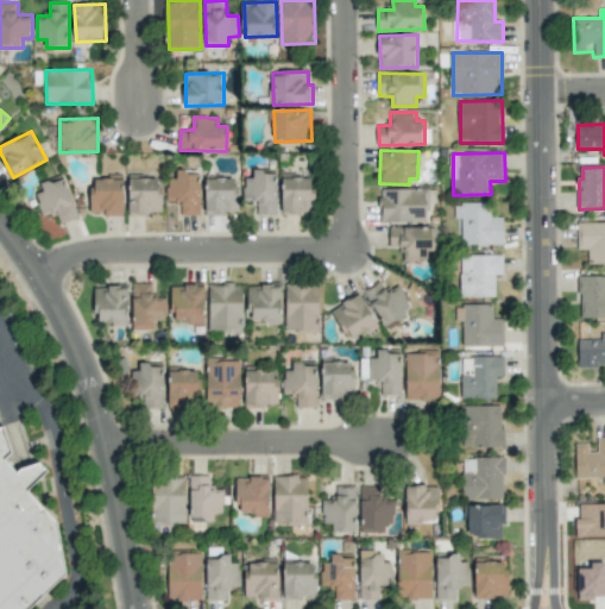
[(200,215),(201,170),(178,170),(178,179),(169,179),(169,202),(183,202),(183,215),(200,215)]
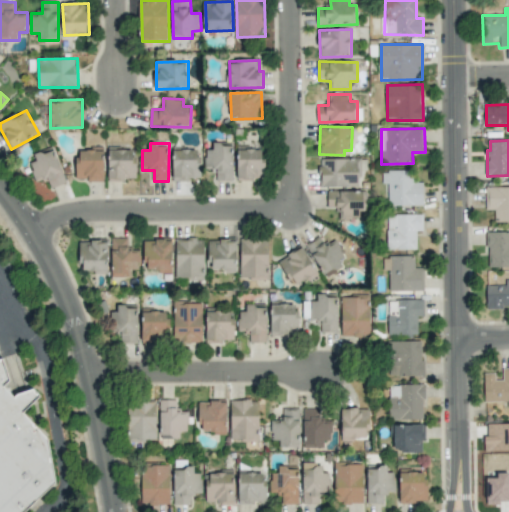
[(234,181),(234,144),(214,144),(214,150),(207,150),(207,169),(218,168),(218,181),(234,181)]
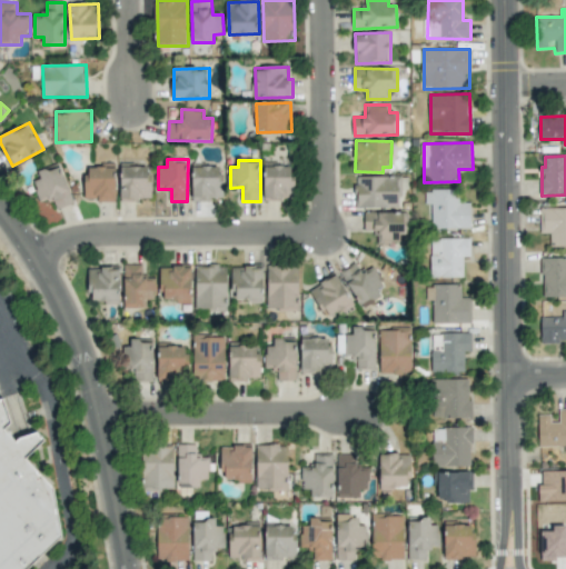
[(266,163),(266,199),(295,199),(296,165),(266,163)]
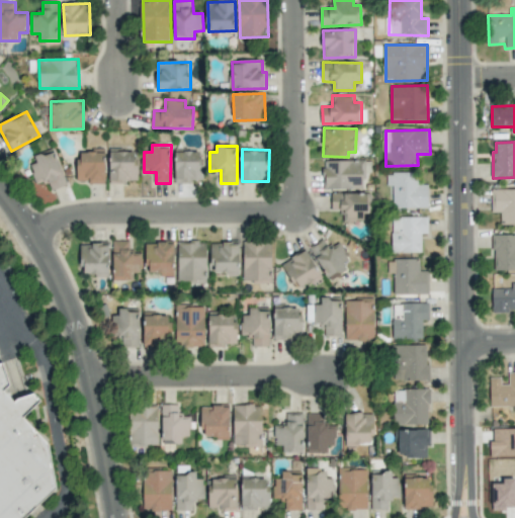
[(40,184),(49,181),(53,191),(69,185),(56,150),(31,159),(40,184)]
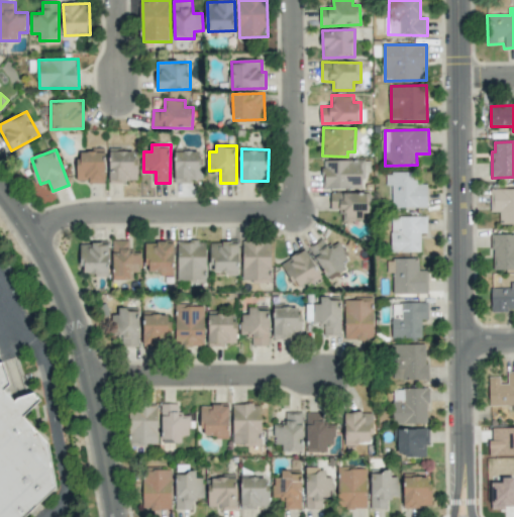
[(111,183),(138,182),(137,150),(110,151),(111,183)]
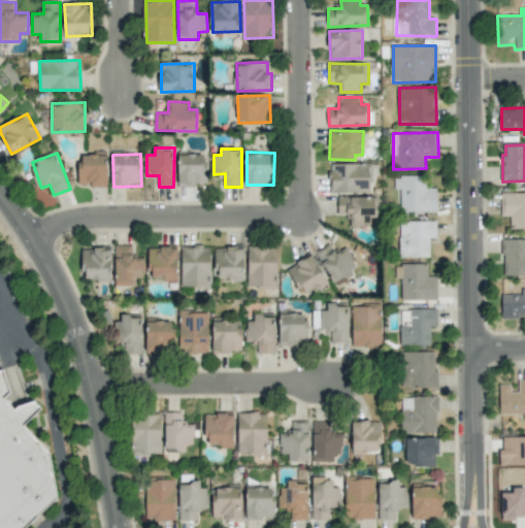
[(80,187),(108,186),(107,155),(80,156),(80,187)]
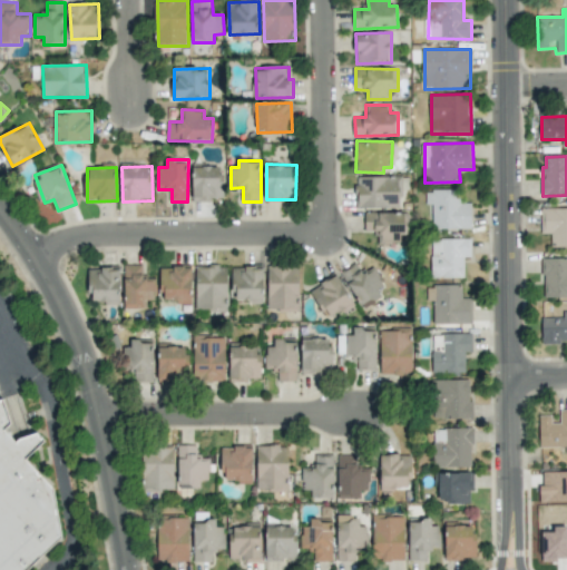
[(224,199),(224,167),(194,167),(195,200),(224,199)]
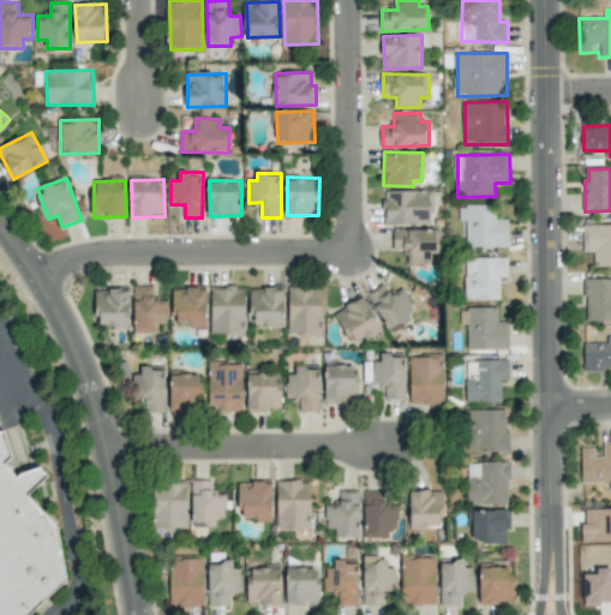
[(509,248),(510,220),(497,220),(497,206),(461,204),(461,220),(468,221),(468,246),(509,248)]
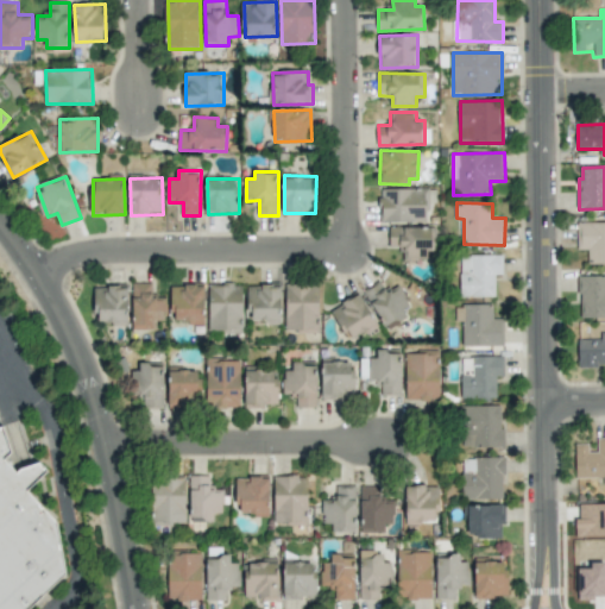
[(604,221),(579,221),(579,250),(590,250),(590,265),(604,265),(604,221)]
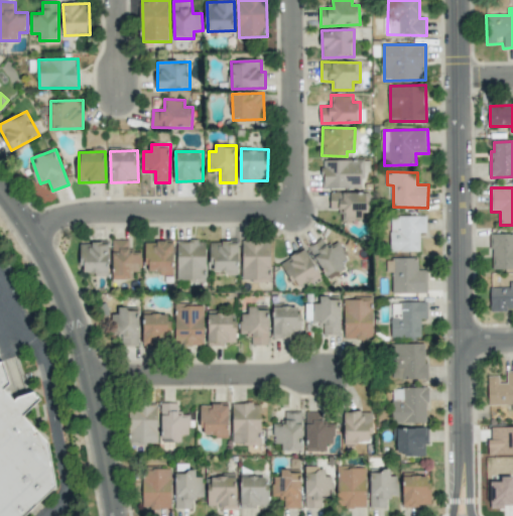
[(332,191),(332,210),(344,210),(343,221),(368,221),(369,192),(332,191)]
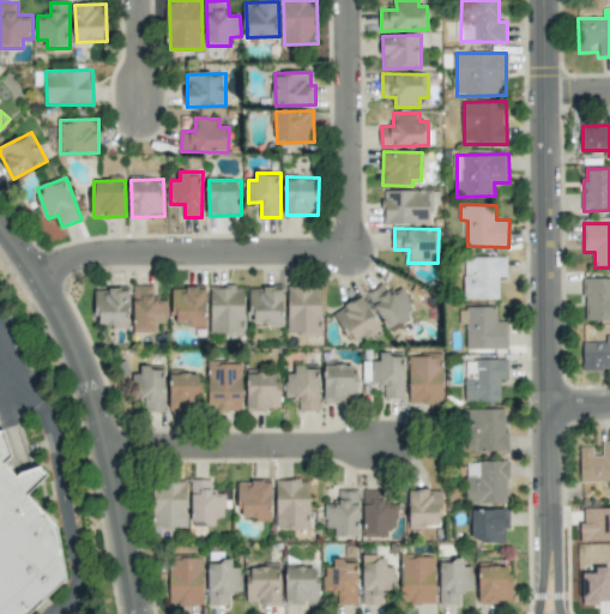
[(508,257),(465,258),(466,300),(501,299),(501,277),(508,277),(508,257)]
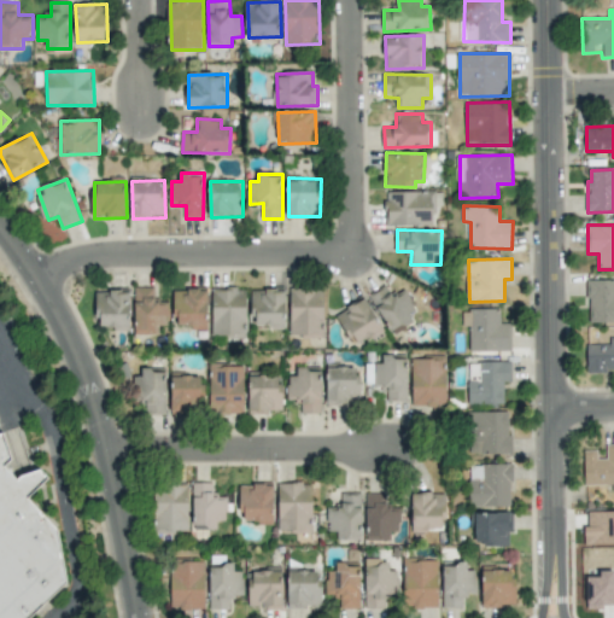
[(613,279),(590,281),(591,324),(613,321),(613,279)]
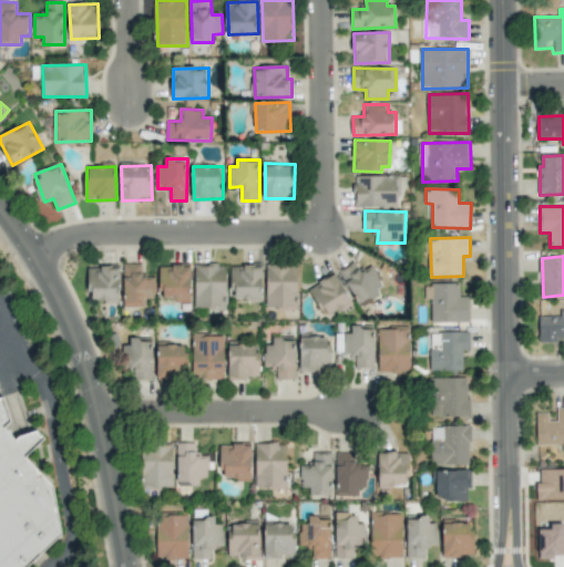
[(341,270),(362,308),(382,297),(378,288),(385,285),(373,266),(361,272),(356,261),(341,270)]
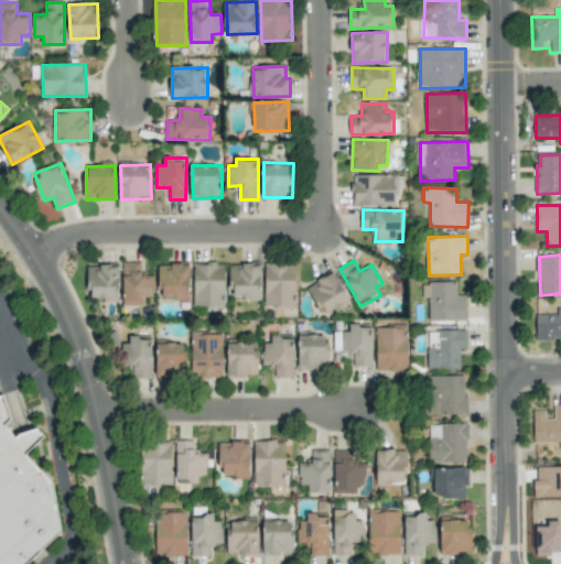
[(143,262),(125,262),(125,305),(147,305),(147,297),(155,297),(155,275),(143,275),(143,262)]
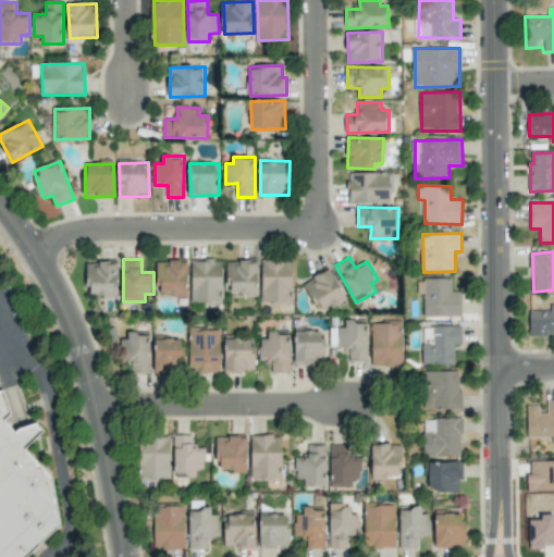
[(193,301),(224,301),(225,260),(194,259),(193,301)]
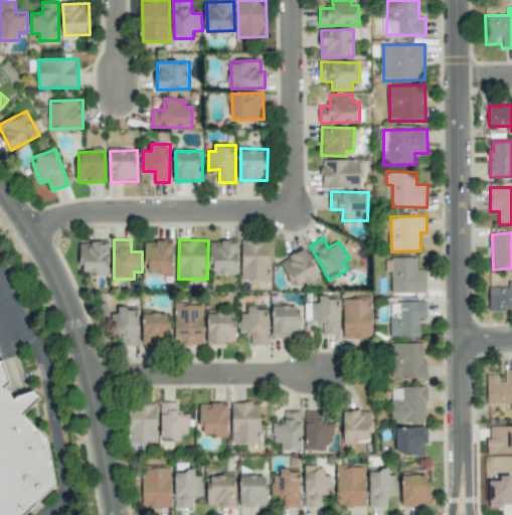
[(243,239),(243,281),(272,281),(272,240),(243,239)]
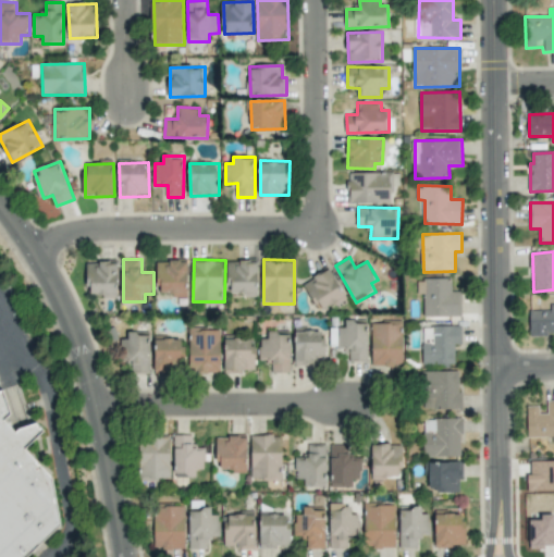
[(188,295),(189,261),(159,261),(159,295),(188,295)]
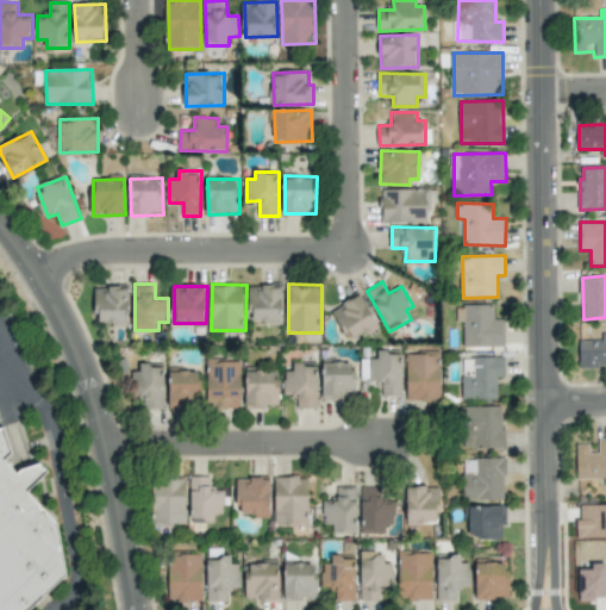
[(283,286),(251,286),(250,323),(282,324),(283,286)]
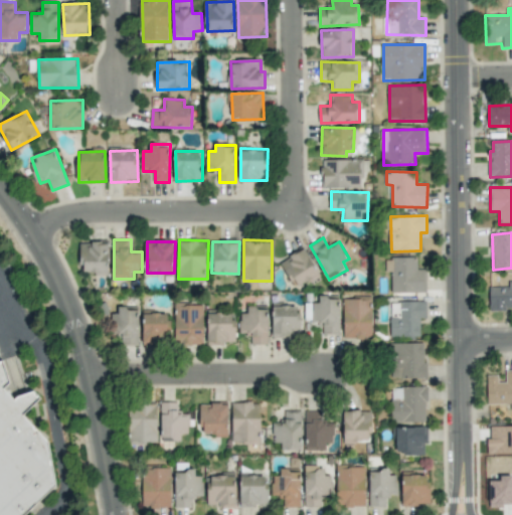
[(81,242),(82,274),(110,274),(110,242),(81,242)]
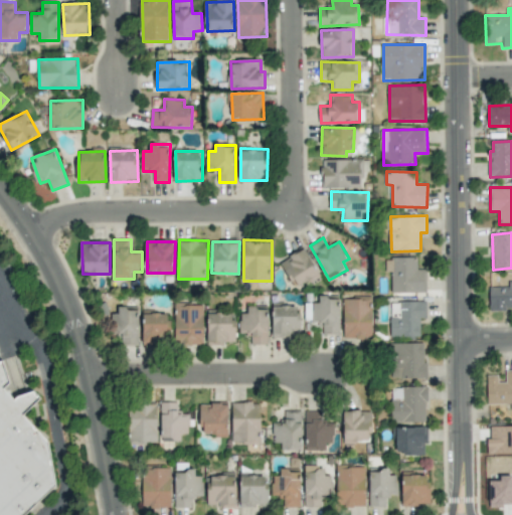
[(296,289),(321,277),(308,248),(283,261),(296,289)]
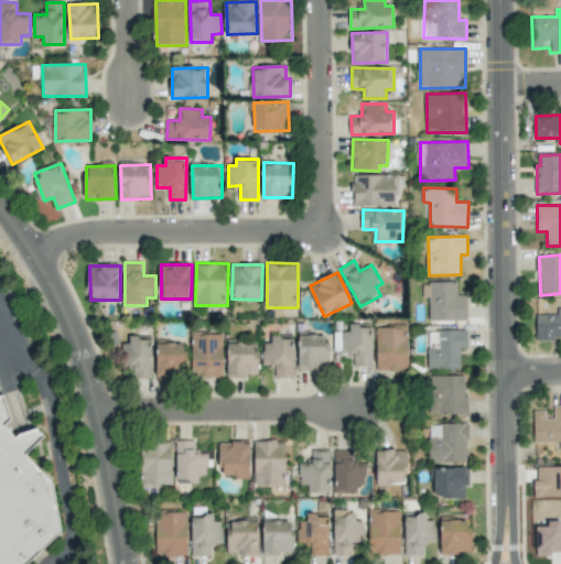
[(468,295),(459,295),(459,282),(424,283),(424,297),(431,297),(431,321),(468,321),(468,295)]
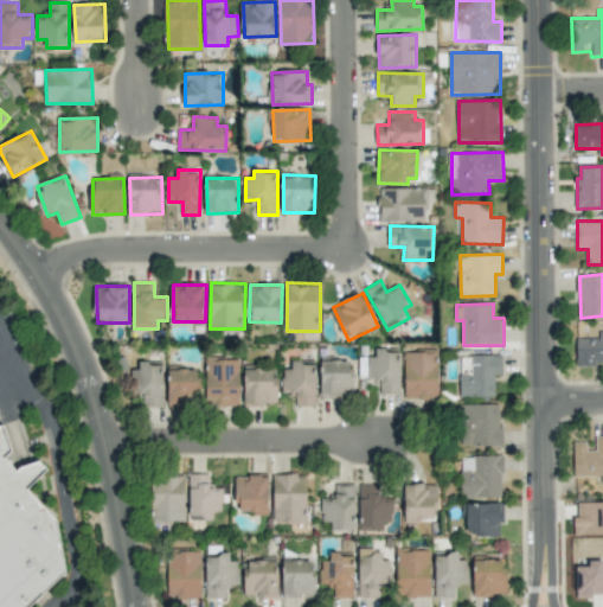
[(578,338),(578,363),(602,362),(602,331),(601,331),(601,338),(578,338)]
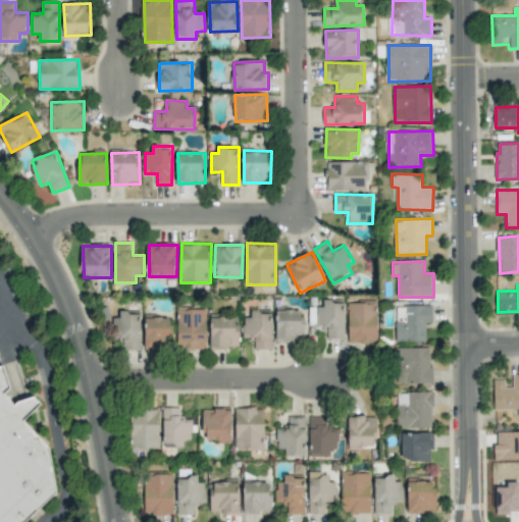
[(346,338),(346,302),(325,302),(324,307),(318,307),(317,325),(328,325),(328,338),(346,338)]
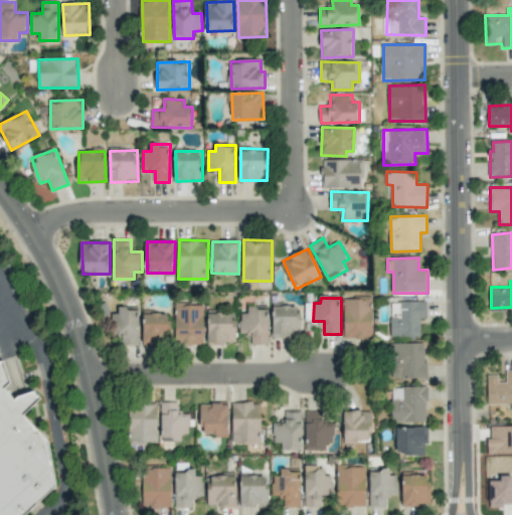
[(345,339),(373,339),(374,298),(345,298),(345,339)]
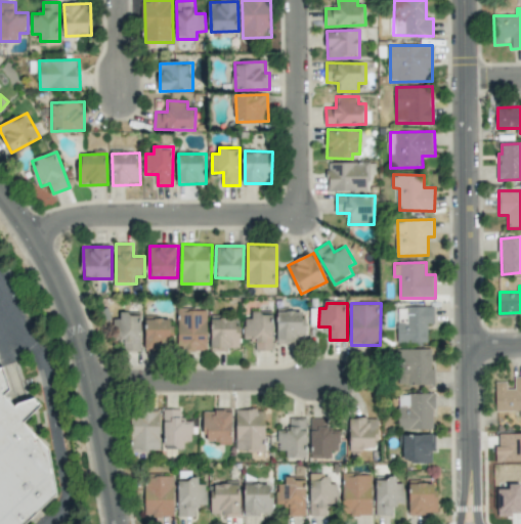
[(209,350),(208,309),(179,310),(180,351),(209,350)]
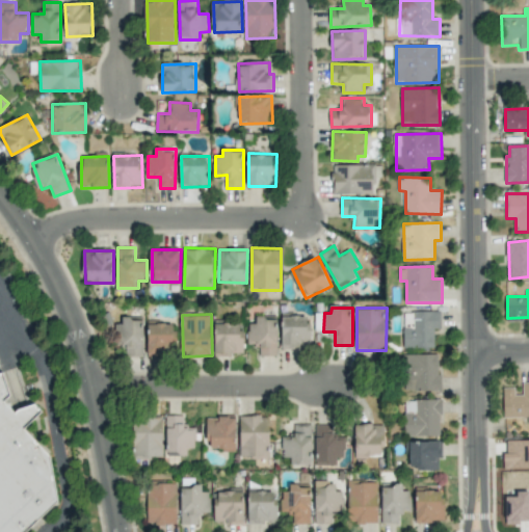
[(311,316),(283,316),(283,348),(311,348),(311,316)]
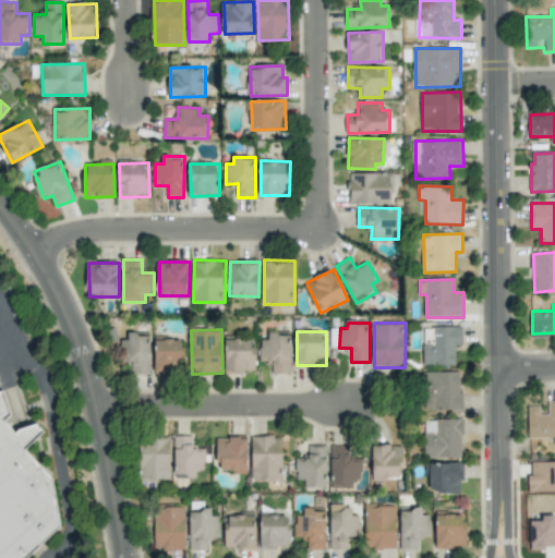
[(262,361),(275,362),(274,373),(291,374),(292,334),(269,332),(269,339),(262,339),(262,361)]
